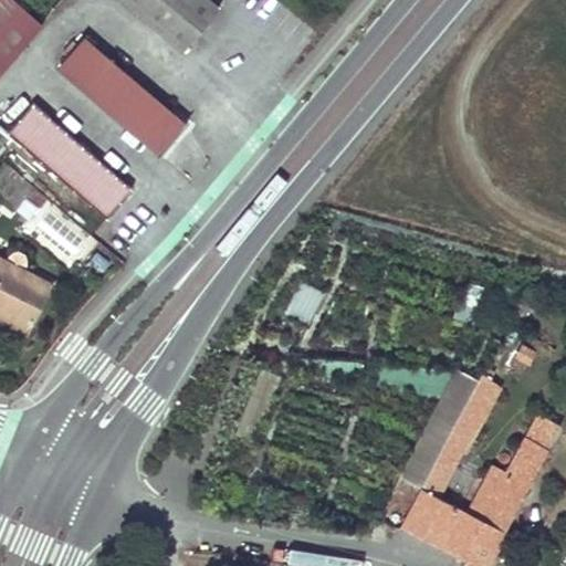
[(0,0),(0,60),(6,65),(41,25),(11,0),(0,0)]
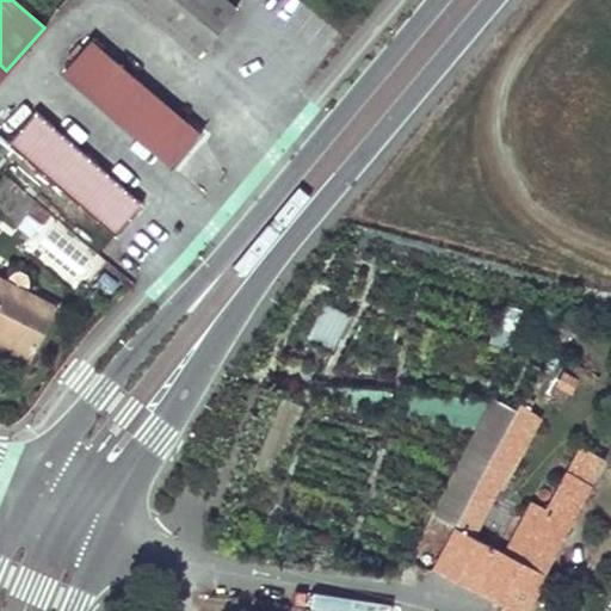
[(133,0),(199,56),(236,12),(221,0),(133,0)]
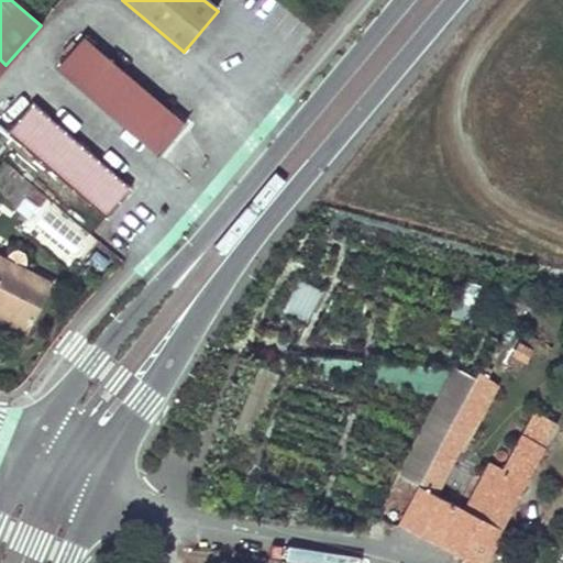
[(184,123),(84,37),(58,67),(159,153),(184,123)]
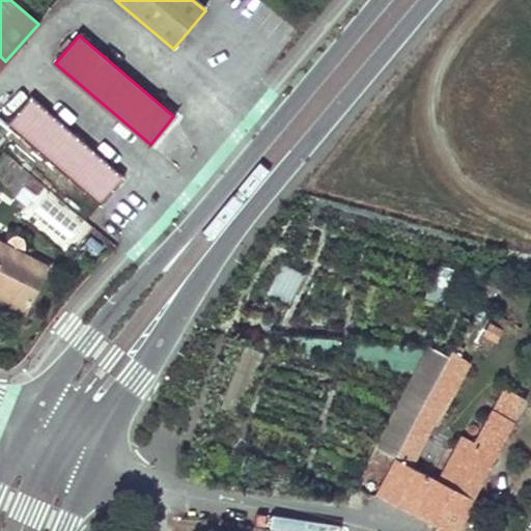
[(8,126),(99,203),(122,177),(32,98),(8,126)]
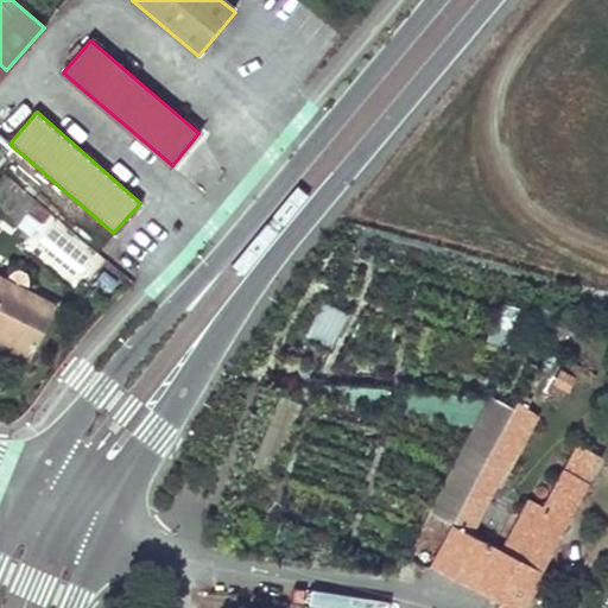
[(32,206),(0,182),(0,214),(17,227),(30,210),(56,227),(61,220),(36,201),(32,206)]
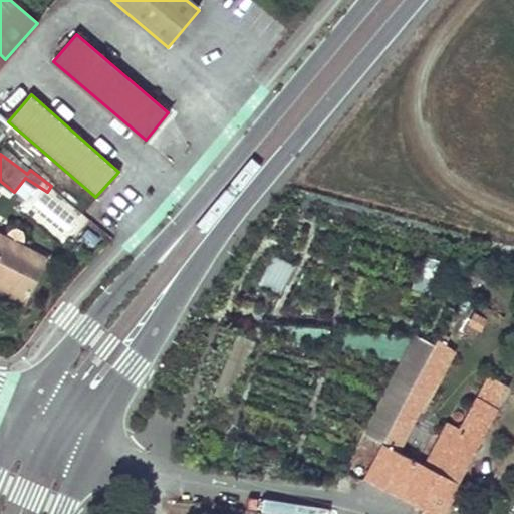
[(45,258),(0,235),(0,279),(27,292),(45,258)]
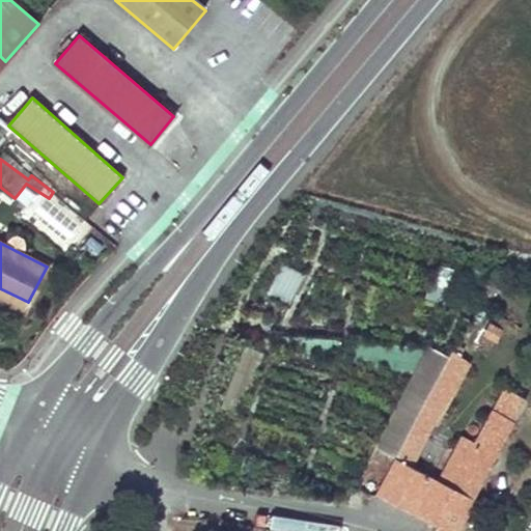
[(282,259),(268,291),(291,303),(306,271),(282,259)]
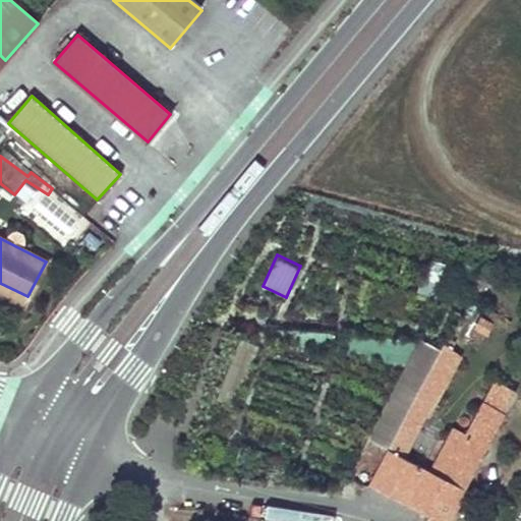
[(445,299),(449,287),(466,293),(475,270),(437,254),(422,291),(445,299)]
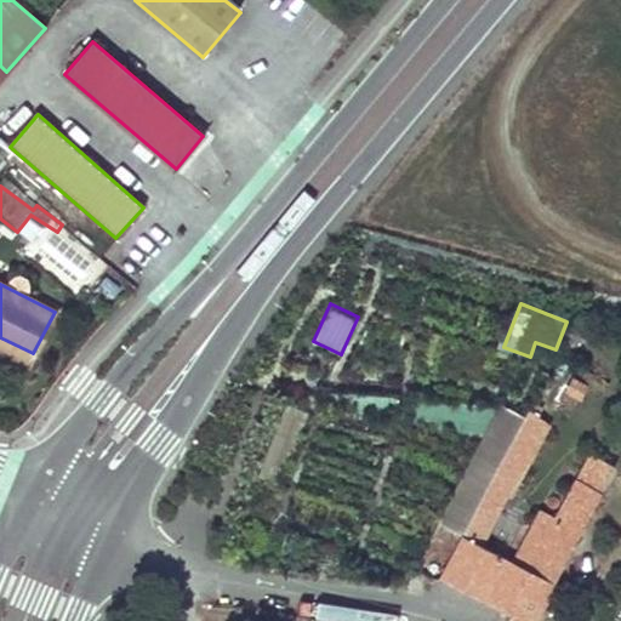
[(33,353),(0,337),(0,349),(26,364),(33,353)]
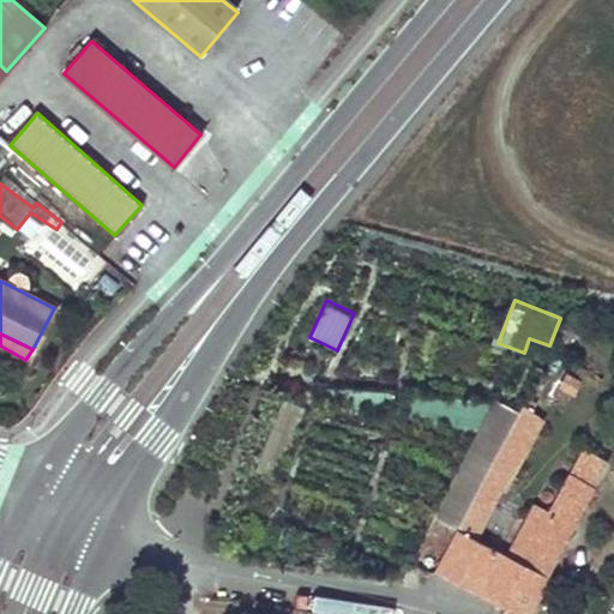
[(566,403),(585,367),(573,361),(554,397),(566,403)]
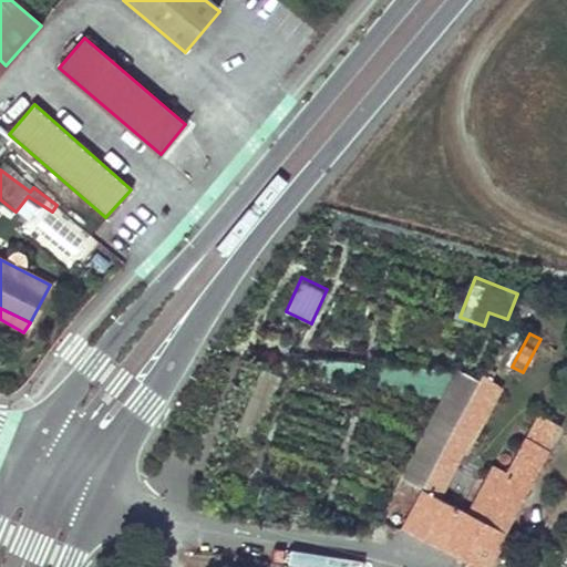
[(383,385),(439,395),(442,372),(388,362),(383,385)]
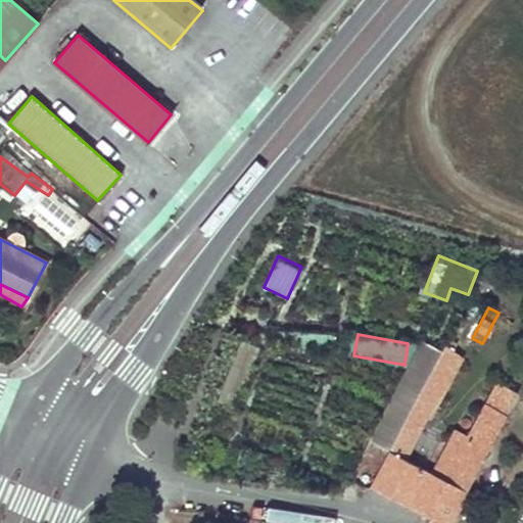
[(457,342),(448,337),(369,486),(428,517),(424,522),(445,522),(507,414),(485,401),(467,436),(454,429),(431,472),(408,459),(464,355),(453,349),(457,342)]
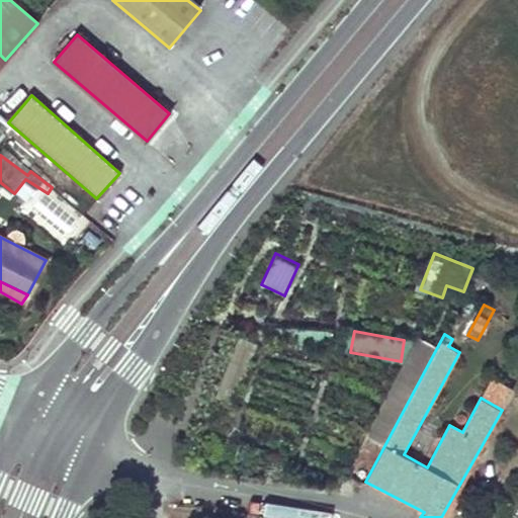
[(266,496),(263,510),(298,517),(332,517),(334,512),(266,496)]
